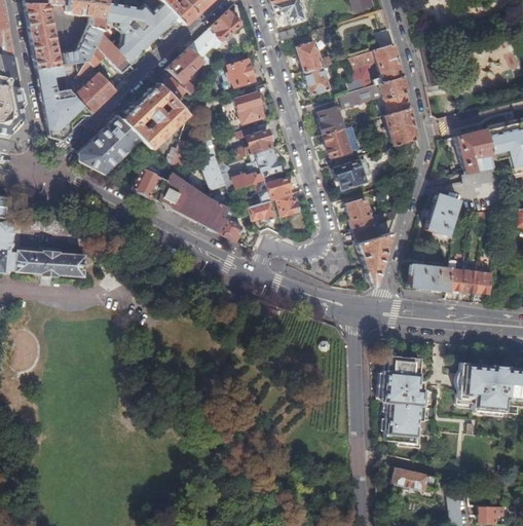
[(0,0),(0,29),(9,28),(3,0),(0,0)]
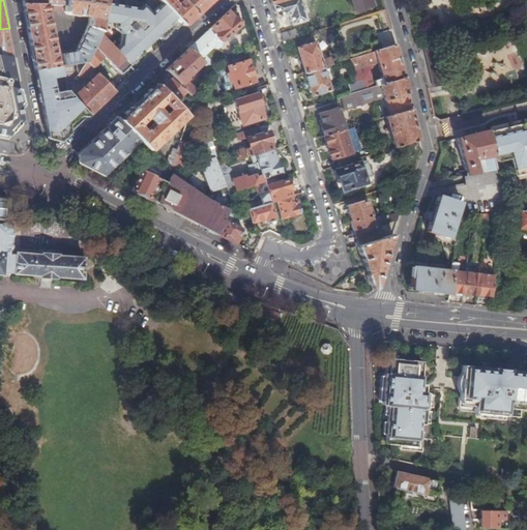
[(65,54),(67,63),(67,64),(90,61),(104,34),(105,30),(106,23),(108,11),(109,1),(109,0),(68,0),(68,5),(67,5),(67,9),(69,13),(92,18),(91,26),(80,52),(65,54)]
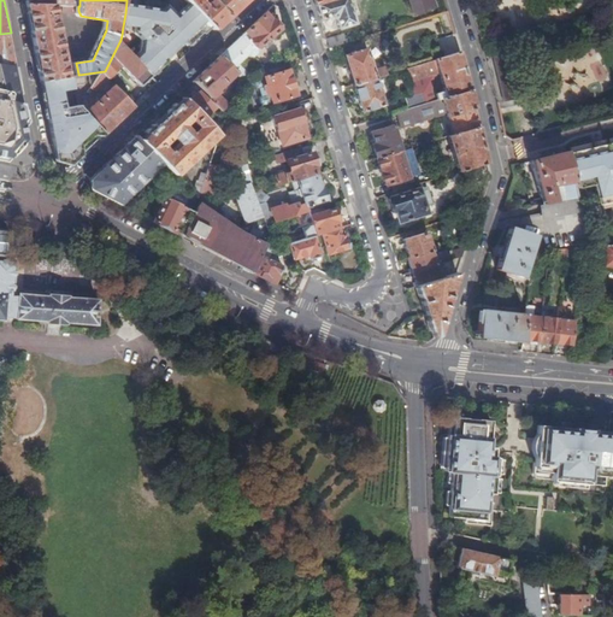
[(204,0),(189,0),(192,1),(214,27),(217,29),(231,16),(247,0),(211,0),(207,4),(205,3),(204,1),(204,0)]
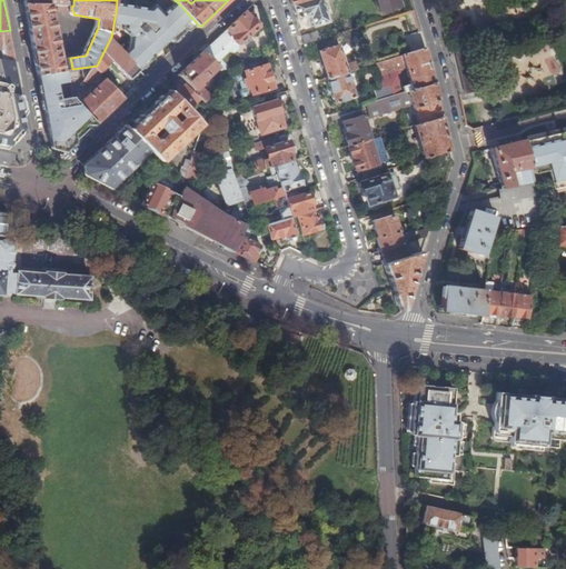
[(308,0),(296,5),(299,18),(309,15),(313,18),(316,27),(331,22),(324,0),(308,0)]
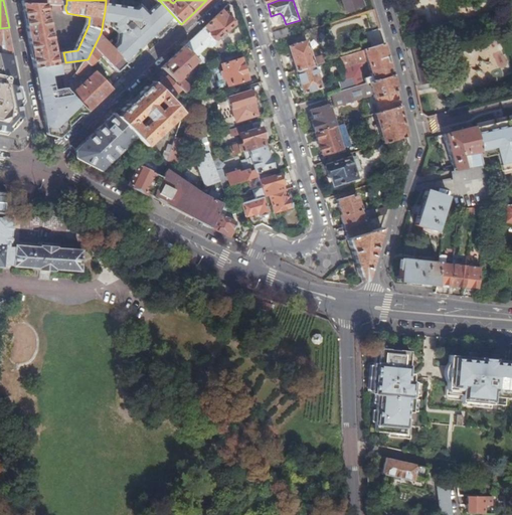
[(356,10),(355,6),(365,3),(364,0),(345,0),(349,10),(348,10),(348,11),(355,9),(355,10),(356,10)]
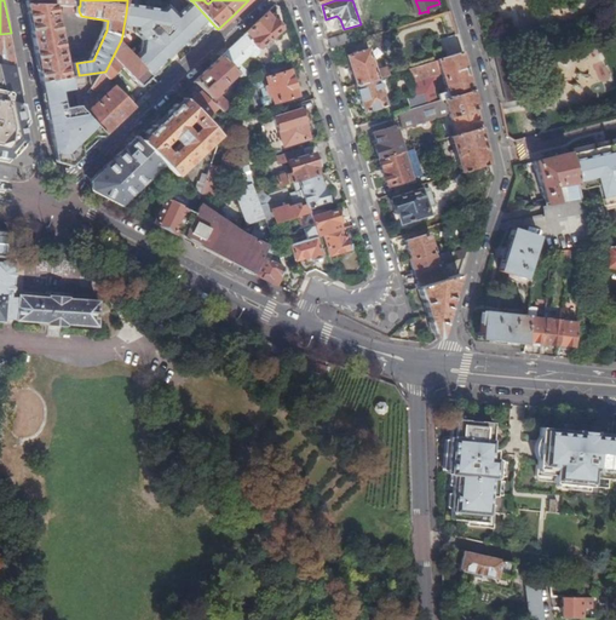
[(124,27),(122,35),(121,40),(155,76),(172,62),(170,59),(167,57),(172,52),(178,52),(189,41),(193,45),(206,32),(207,34),(216,27),(193,1),(180,13),(172,4),(167,7),(127,1),(126,13),(124,27)]
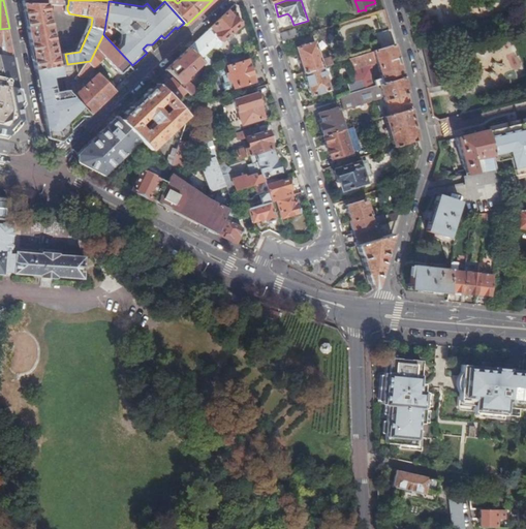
[(49,4),(25,2),(37,68),(60,65),(57,48),(60,48),(60,44),(56,44),(55,34),(58,34),(59,33),(58,25),(57,24),(53,25),(49,4)]
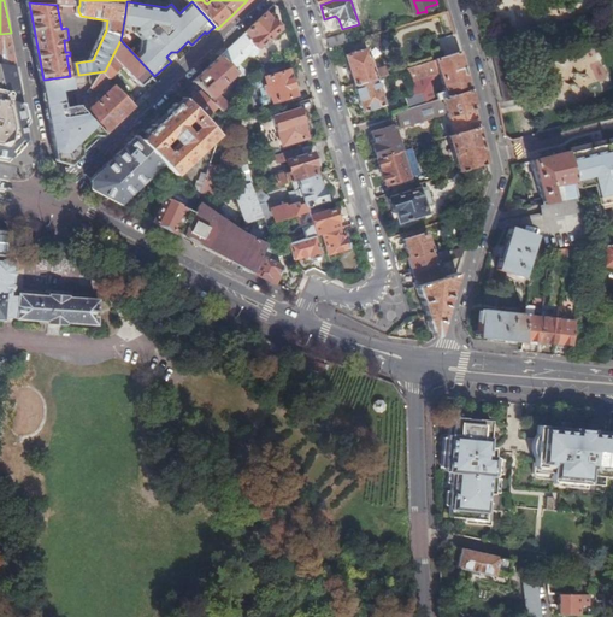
[(442,13),(448,33),(457,30),(452,11),(442,13)]
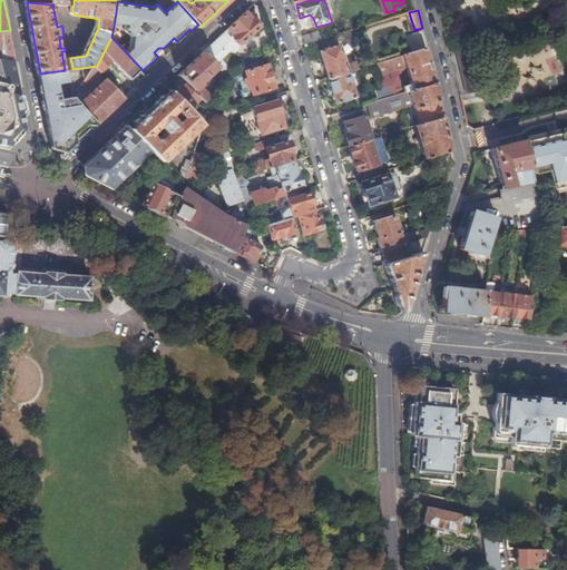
[(248,12),(230,30),(206,52),(225,71),(233,68),(224,59),(233,49),(235,51),(238,51),(242,48),(241,46),(262,26),(248,12)]
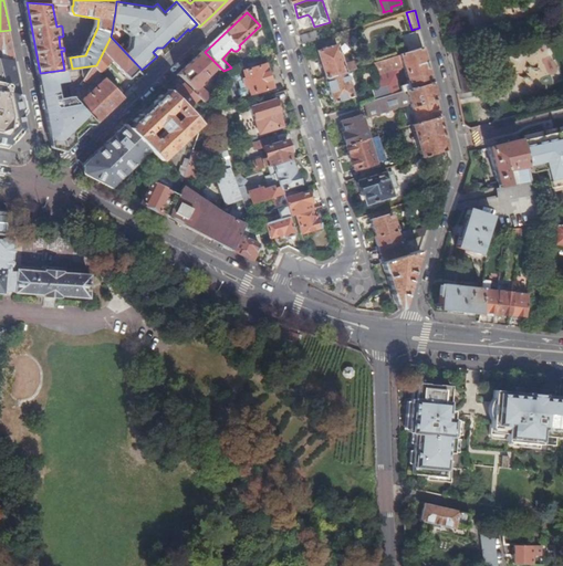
[(0,56),(16,59),(10,30),(0,31),(0,56)]
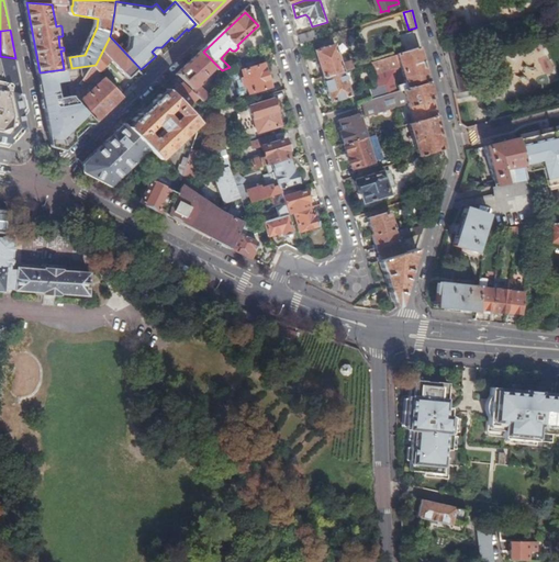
[(417,31),(402,35),(407,52),(423,47),(417,31)]
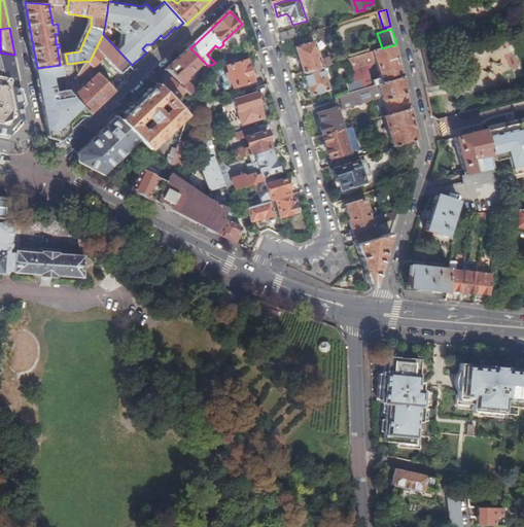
[(132,65),(103,34),(90,61),(96,67),(106,57),(123,73),(132,65)]
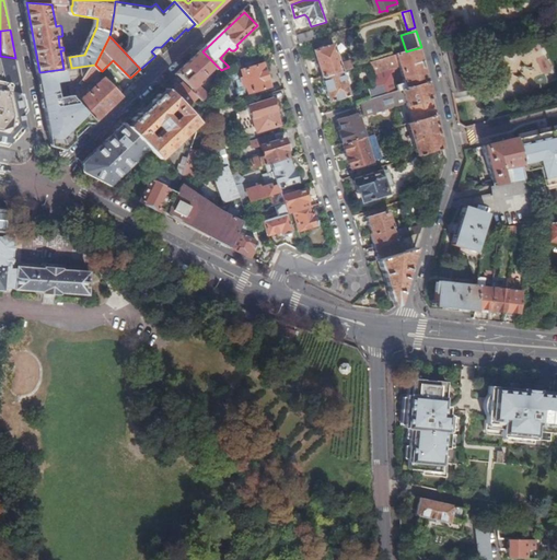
[(337,44),(316,49),(325,77),(345,70),(355,67),(352,60),(343,62),(337,44)]
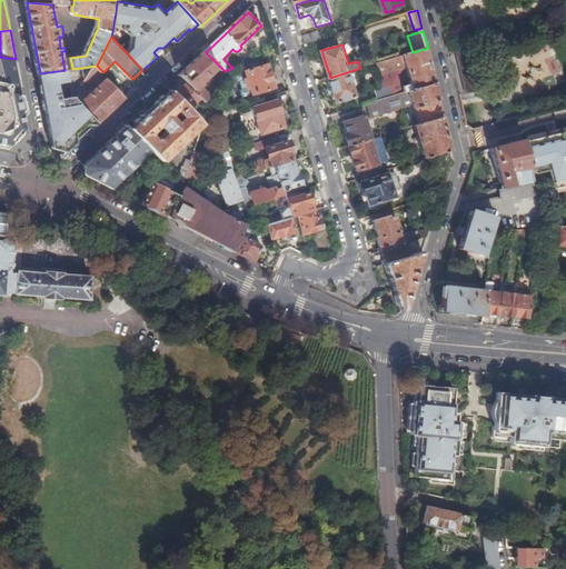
[(470,47),(459,49),(469,99),(484,96),(483,89),(479,90),(470,47)]
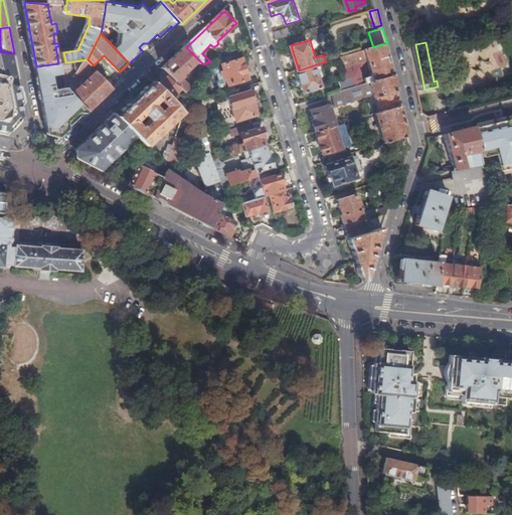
[(373,47),(342,57),(349,79),(356,76),(359,86),(363,84),(367,83),(364,74),(365,63),(364,62),(370,60),(374,72),(373,75),(368,77),(369,82),(395,75),(390,56),(387,43),(373,47)]
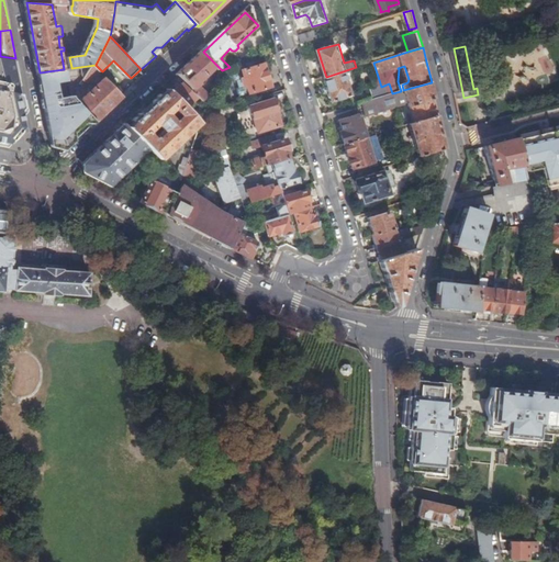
[(222,70),(203,52),(179,74),(205,101),(211,94),(202,86),(200,88),(198,86),(200,83),(199,82),(214,68),(221,74),(222,70)]
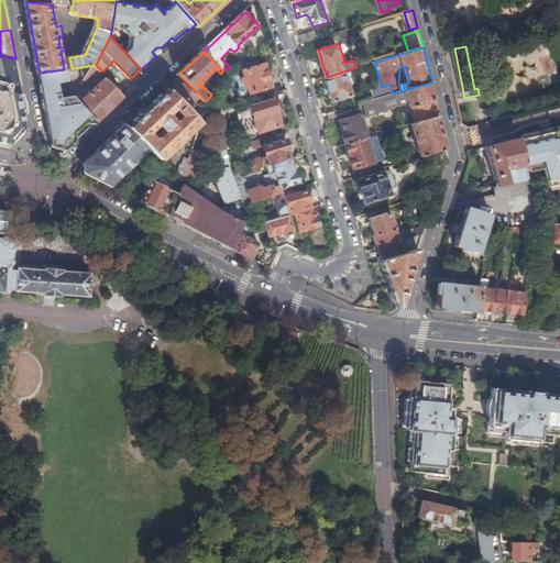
[(0,139),(4,135),(8,139),(19,128),(15,123),(23,116),(19,94),(22,94),(20,85),(19,75),(18,69),(15,59),(15,58),(0,56),(0,139)]
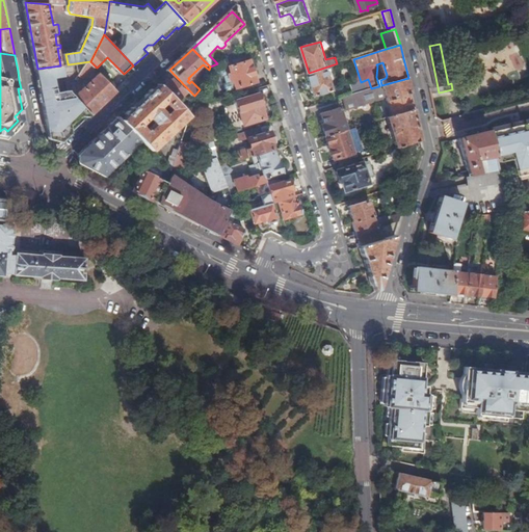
[(250,60),(248,54),(227,61),(229,68),(221,70),(225,77),(227,76),(229,83),(227,84),(229,91),(259,82),(252,60),(250,60)]
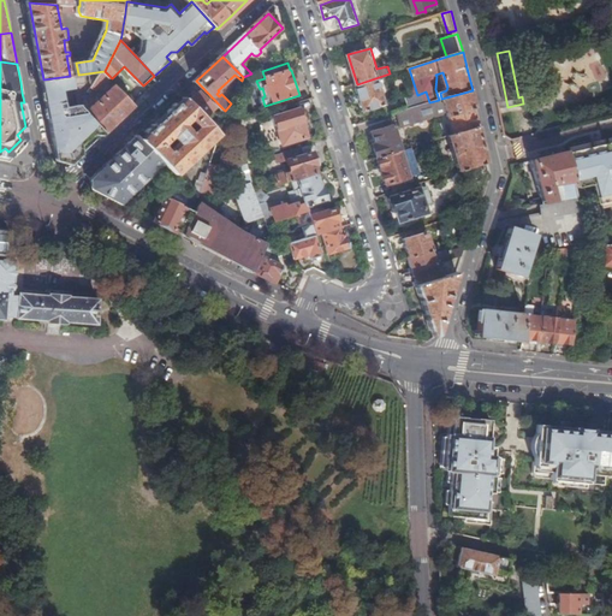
[(105,71),(101,76),(95,87),(100,93),(113,80),(112,78),(105,71)]
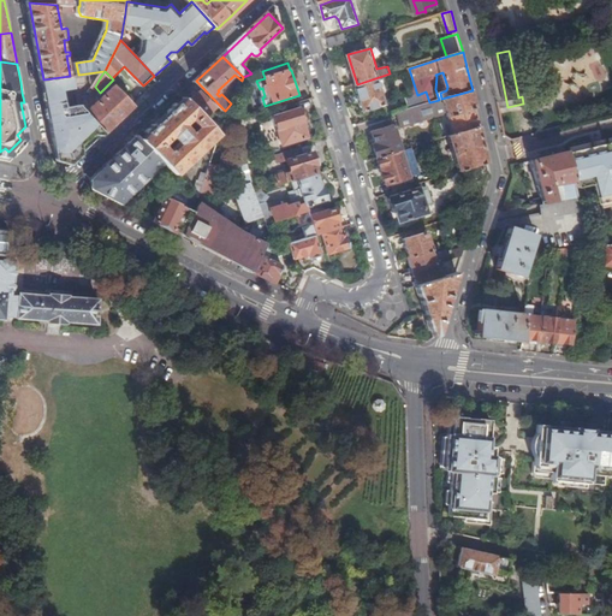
[(70,76),(43,80),(59,160),(73,165),(107,134),(88,113),(83,106),(82,104),(66,106),(64,89),(76,87),(73,76),(70,76)]
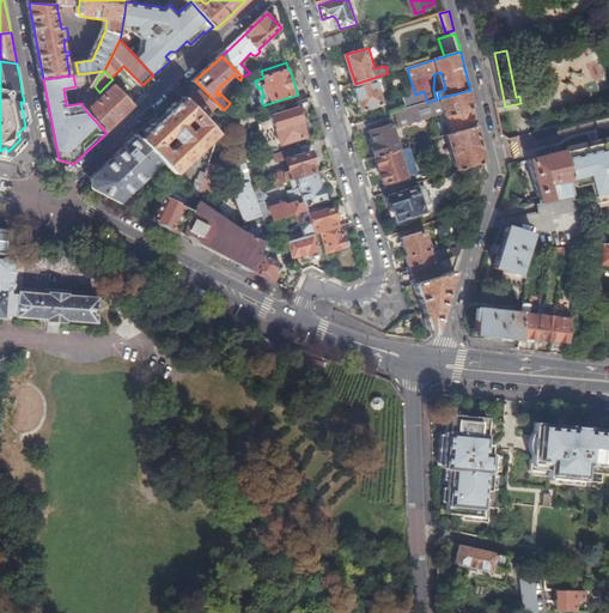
[(364,111),(385,104),(377,77),(355,84),(364,111)]
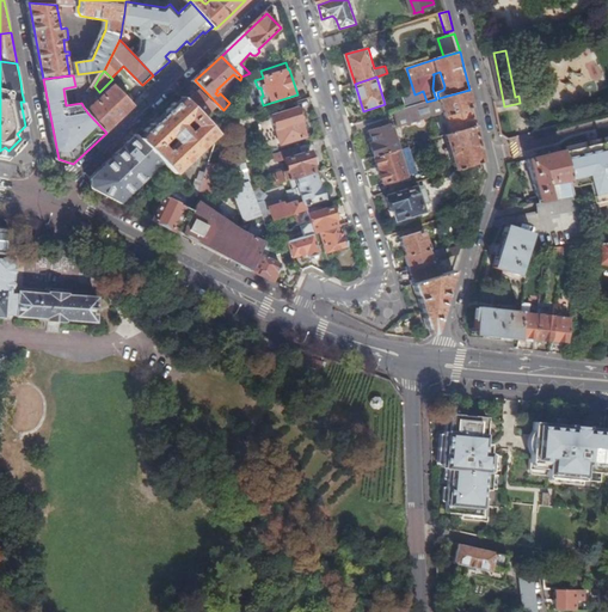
[(99,98),(100,99),(87,112),(106,133),(135,105),(117,85),(103,98),(100,96),(99,98)]
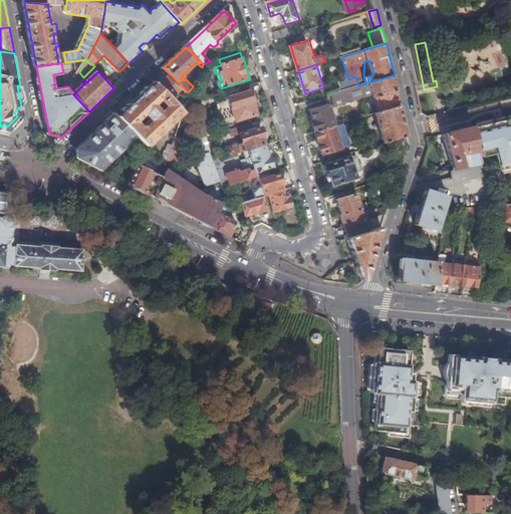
[(366,83),(362,84),(365,97),(374,94),(375,96),(376,96),(398,90),(395,75),(368,82),(366,83)]
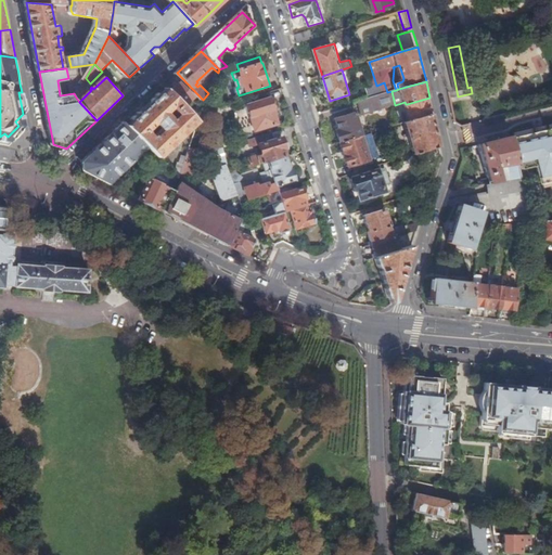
[(182,82),(170,92),(185,108),(196,98),(182,82)]
